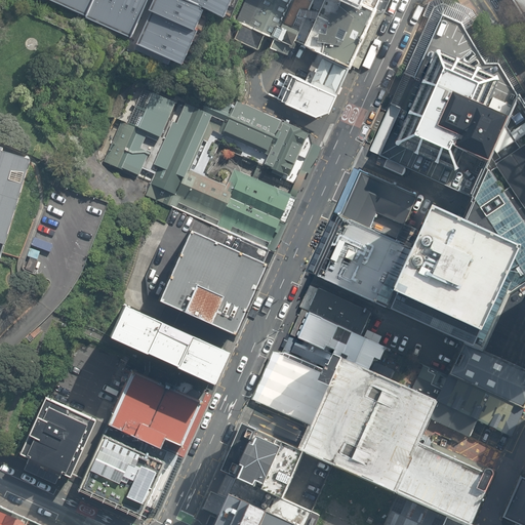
[(52,0),(88,15),(95,0),(52,0)]
